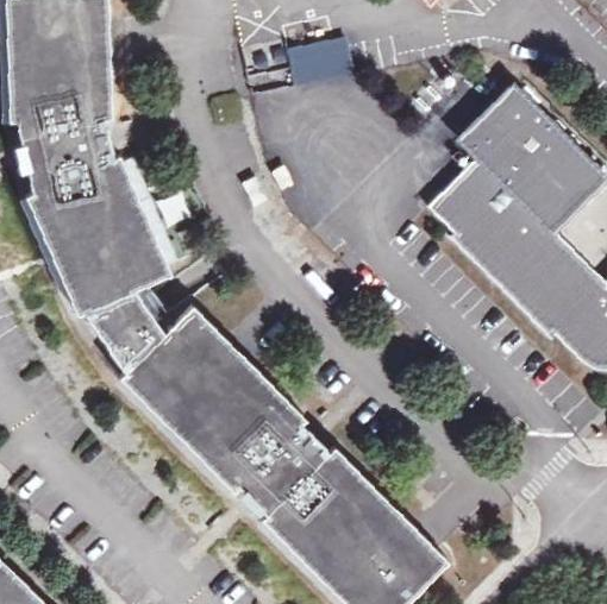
[(5,0),(10,126),(20,124),(29,161),(37,199),(25,202),(75,320),(88,314),(142,289),(170,277),(120,163),(101,168),(97,146),(92,126),(111,121),(106,0),(5,0)]
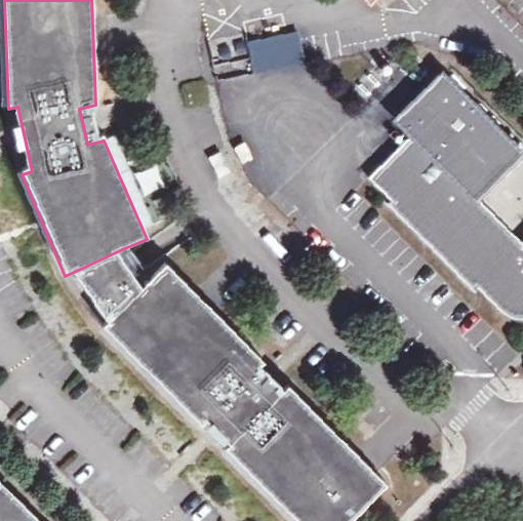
[(247,42),(254,75),(305,65),(297,32),(247,42)]
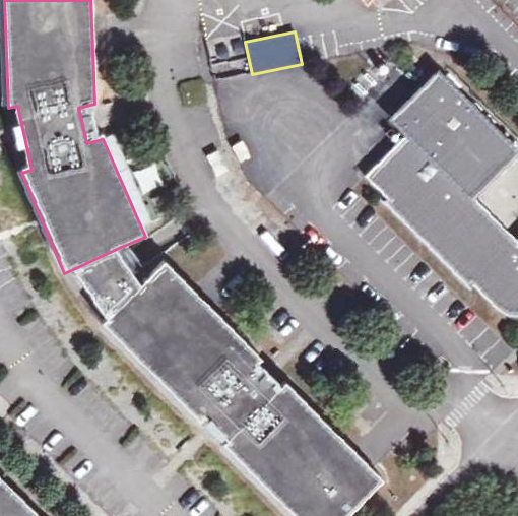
[(385,204),(472,292),(475,288),(496,309),(501,313),(506,316),(510,317),(515,319),(517,319),(517,242),(476,200),(517,159),(517,155),(447,85),(436,95),(435,92),(411,116),(413,118),(403,129),(410,136),(367,179),(389,200),(385,204)]
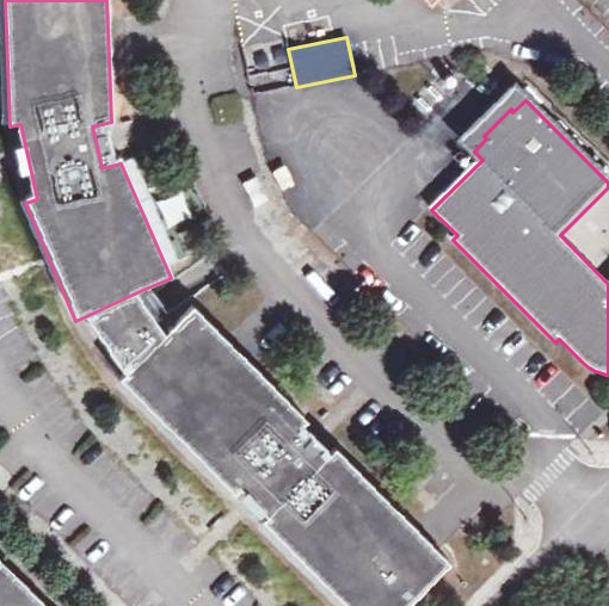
[(272,177),(283,197),(295,191),(285,171),(272,177)]
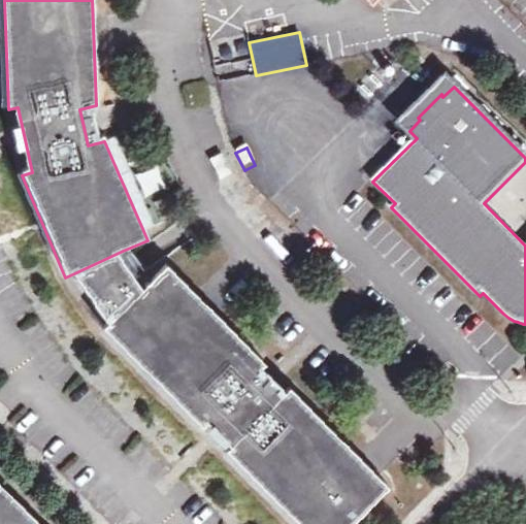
[(144,198),(166,190),(158,168),(136,175),(144,198)]
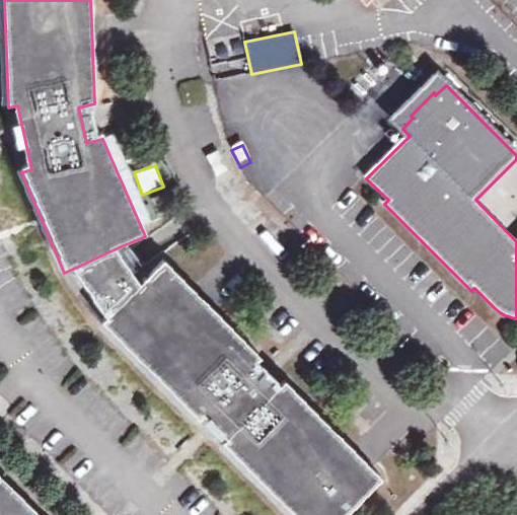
[(103,322),(201,420),(205,416),(218,429),(229,439),(224,443),(295,514),(348,514),(383,480),(286,382),(282,386),(271,376),(259,363),(263,358),(165,262),(144,281),(121,246),(75,268),(107,318),(103,322)]
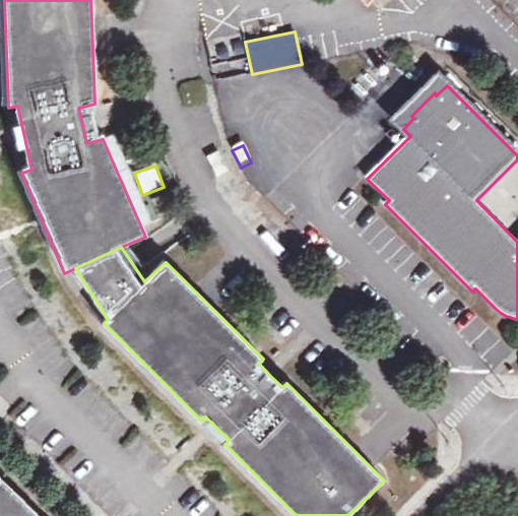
[(41,515),(0,474),(0,515),(41,515)]
